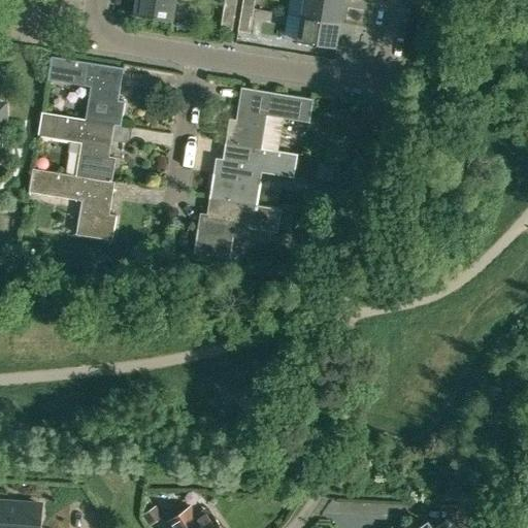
[(135,0),(133,14),(174,21),(177,0),(135,0)]
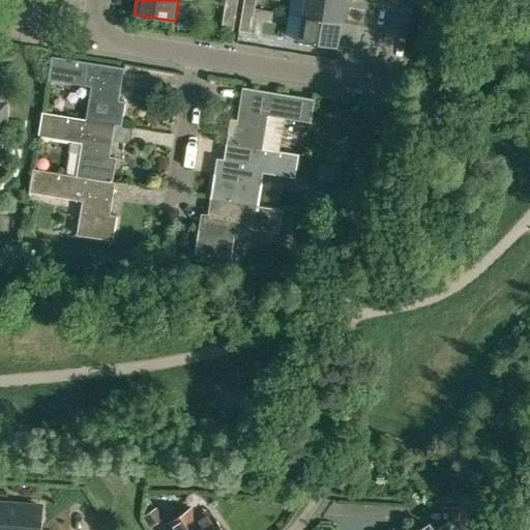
[(255,8),(256,0),(244,0),(243,6),(255,8)]
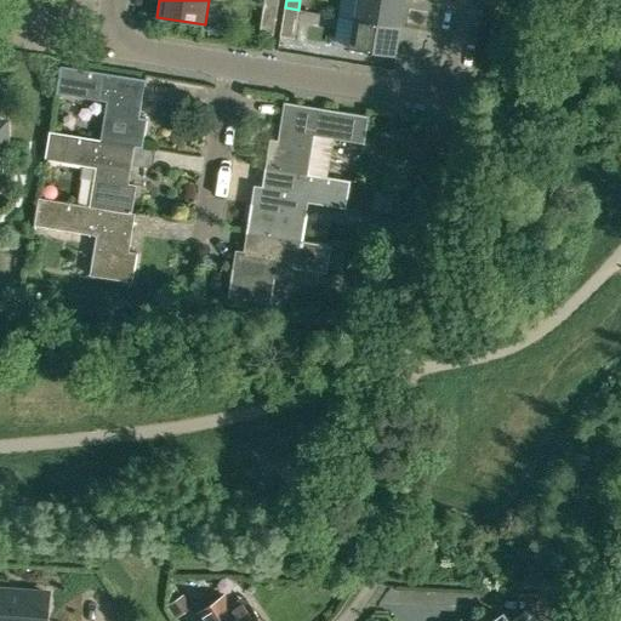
[(402,27),(405,0),(355,0),(353,20),(402,27)]
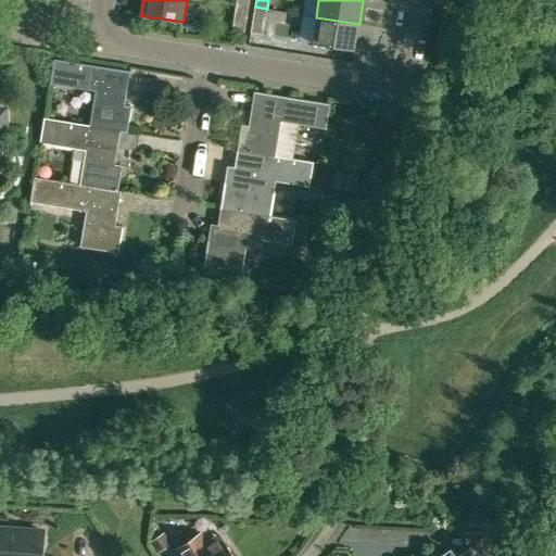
[(244,32),(249,4),(237,2),(232,29),(244,32)]
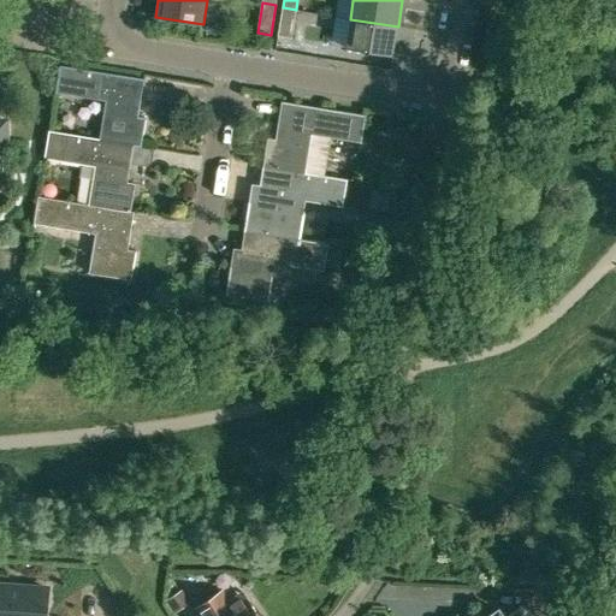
[(296,10),(283,7),(278,36),(291,39),(296,10)]
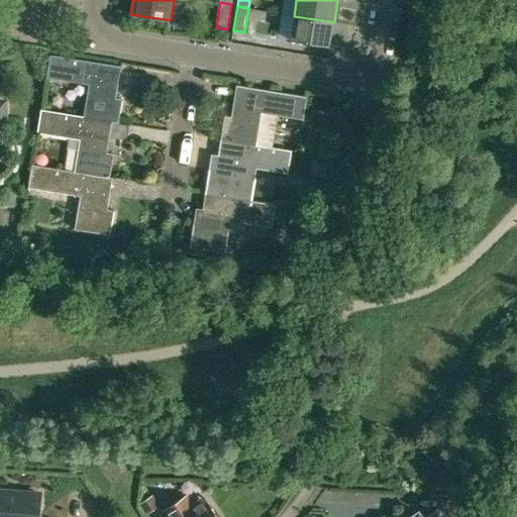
[(294,16),(290,40),(330,46),(334,22),(294,16)]
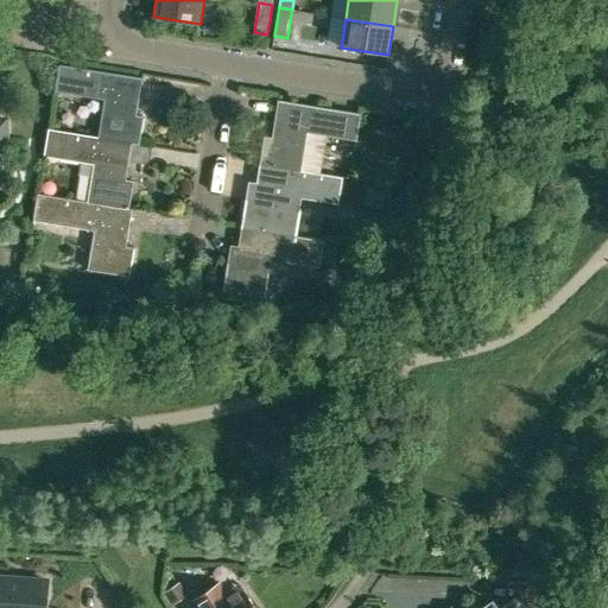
[(105,99),(99,135),(99,137),(132,141),(140,143),(144,115),(137,114),(143,76),(58,63),(55,90),(105,99)]
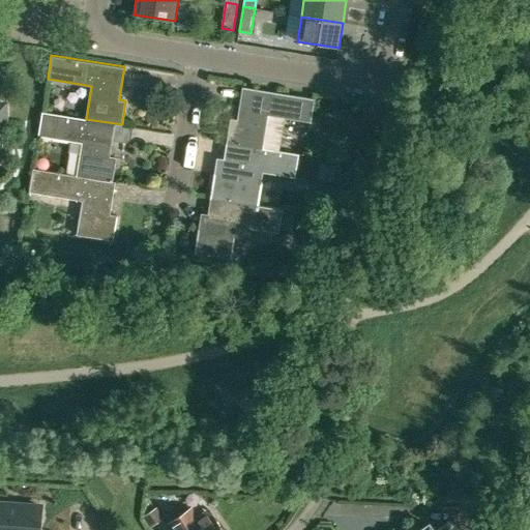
[(226,141),(276,149),(282,117),(311,122),(315,97),(242,85),(236,118),(230,117),(226,141)]
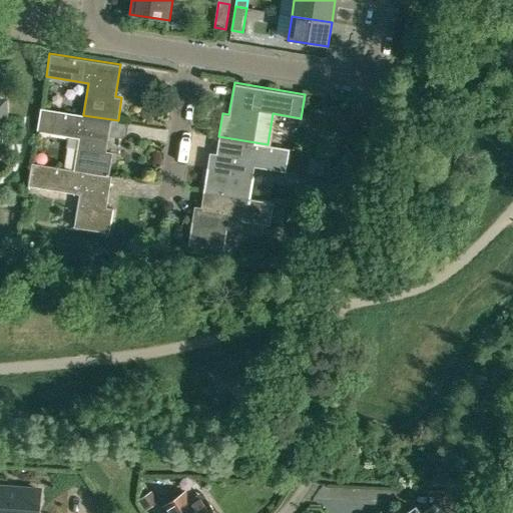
[(79,137),(74,168),(109,174),(113,151),(106,150),(111,119),(83,115),(83,114),(40,107),(36,131),(79,137)]
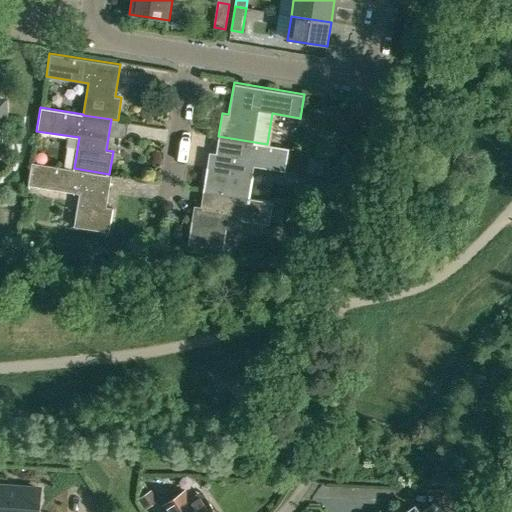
[(206,166),(203,190),(248,197),(253,167),(284,172),(288,148),(267,144),(218,136),(215,153),(209,152),(206,166)]
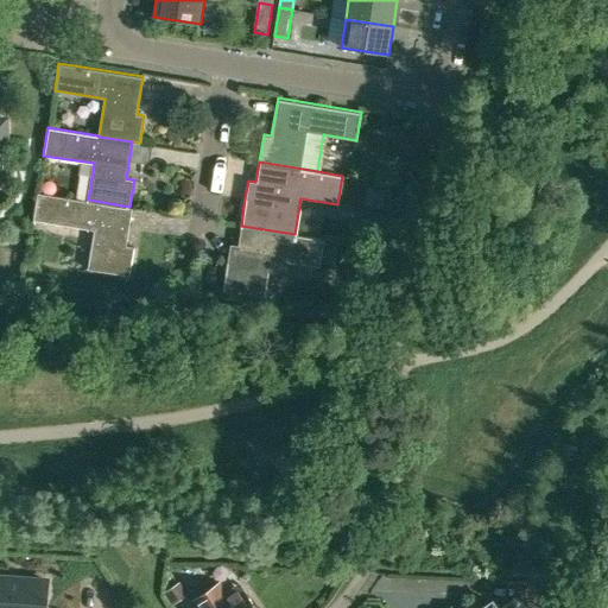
[(406,170),(403,184),(417,188),(420,173),(406,170)]
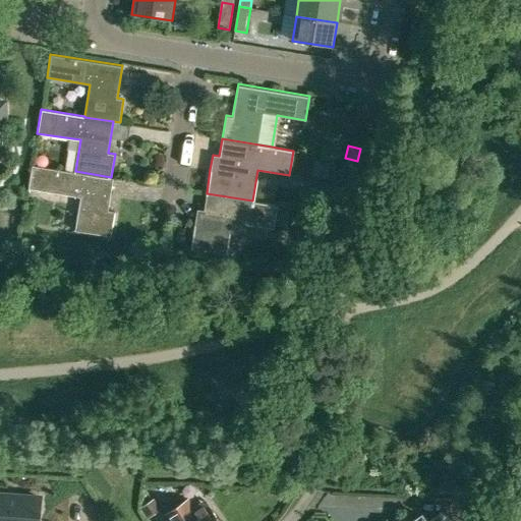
[(113,177),(111,177),(75,171),(32,164),(29,188),(79,197),(74,230),(111,236),(115,210),(108,209),(113,177)]
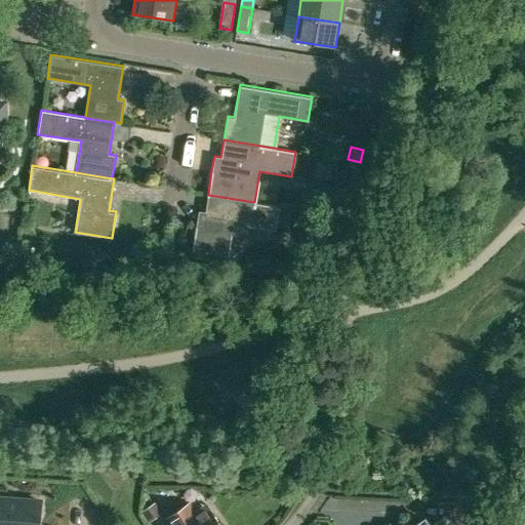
[(243,231),(244,226),(277,231),(280,206),(254,202),(208,195),(202,227),(196,225),(191,251),(228,256),(231,234),(237,235),(243,231)]
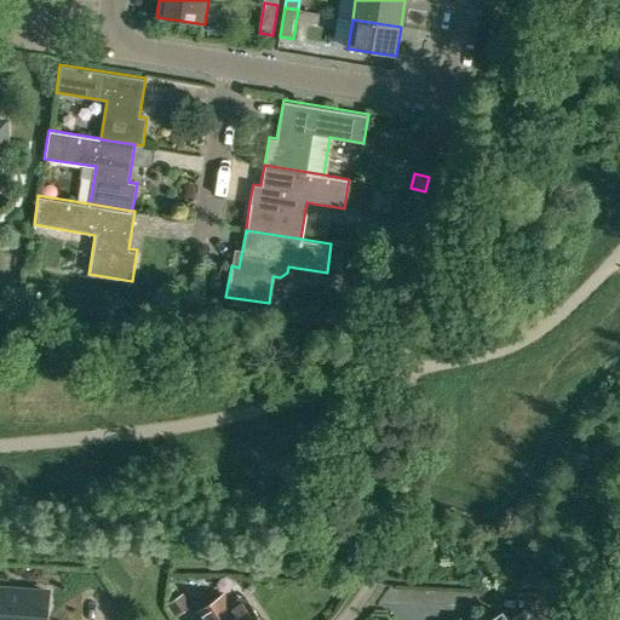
[(338,309),(346,321),(349,323),(352,321),(363,313),(352,298),(338,309)]
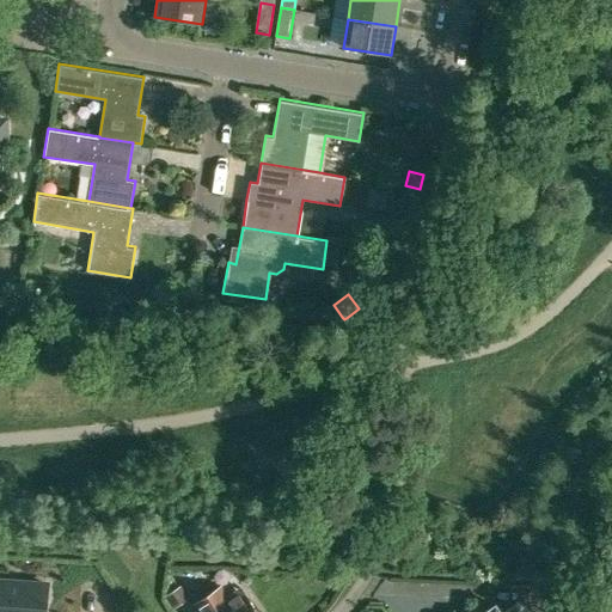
[(44,611),(47,585),(0,580),(0,611),(44,611)]
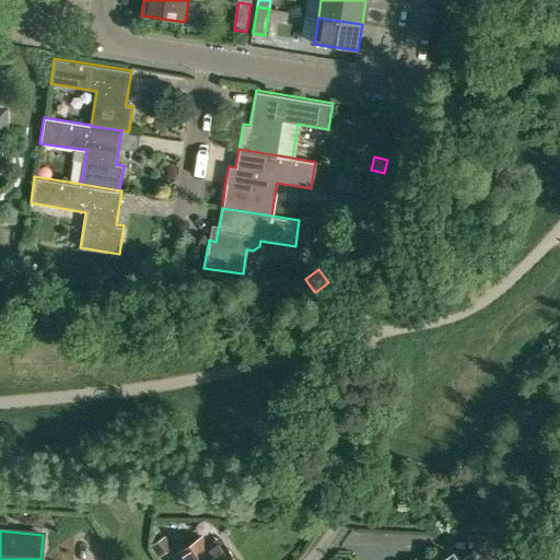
[(214,556),(208,547),(201,537),(179,552),(185,559),(235,559),(226,547),(214,556)]
